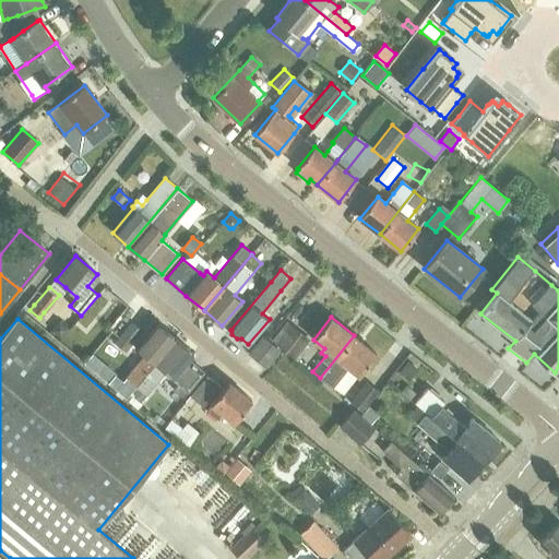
[(271,339),(296,360),(310,345),(298,334),(301,331),(287,320),(271,339)]
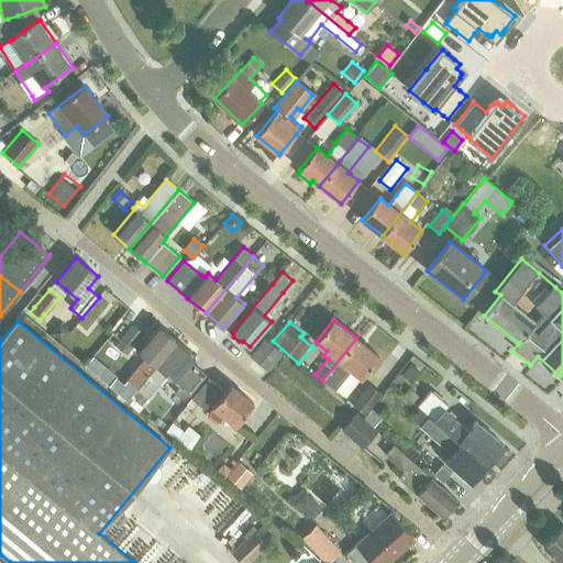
[(61,324),(54,332),(63,340),(69,332),(61,324)]
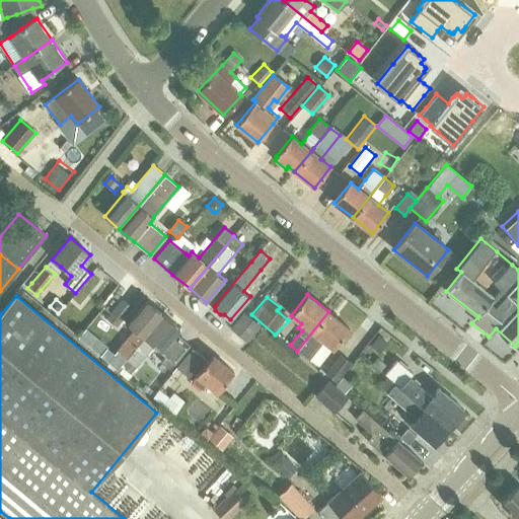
[(122,299),(105,319),(116,327),(132,307),(122,299)]
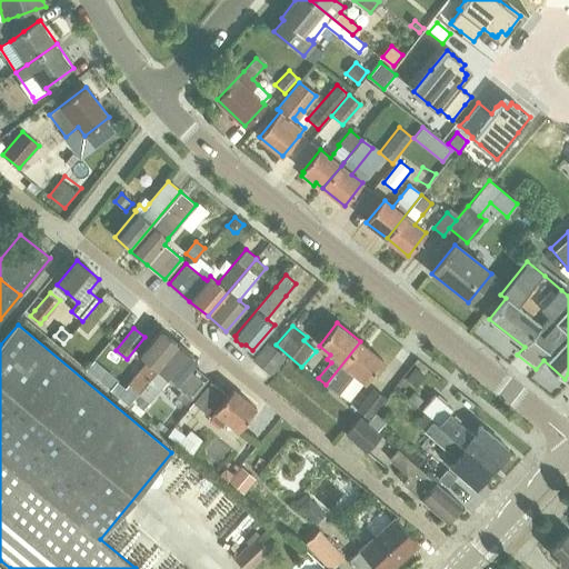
[(118,381),(110,390),(129,406),(132,401),(179,345),(160,330),(140,355),(148,361),(126,388),(118,381)]
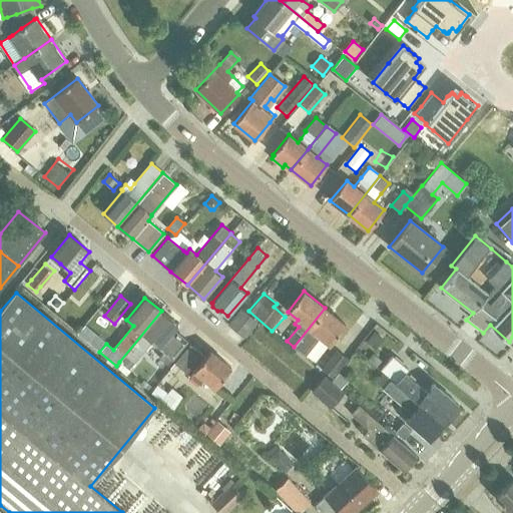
[(325,308),(294,347),(305,356),(320,338),(329,346),(346,325),(325,308)]
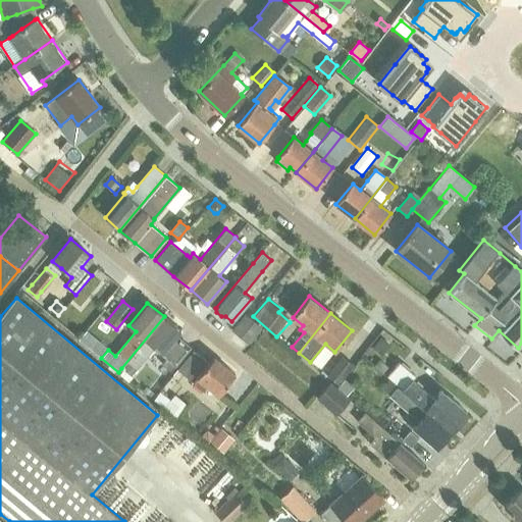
[(248,344),(261,328),(245,314),(231,329),(248,344)]
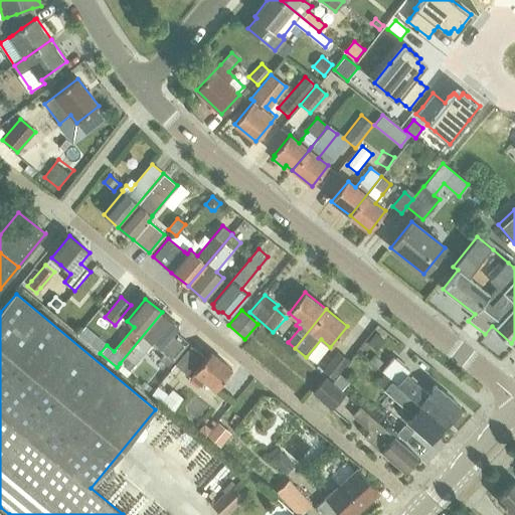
[(162,312),(120,363),(129,370),(152,342),(159,348),(165,353),(160,359),(168,366),(187,342),(173,331),(178,325),(162,312)]
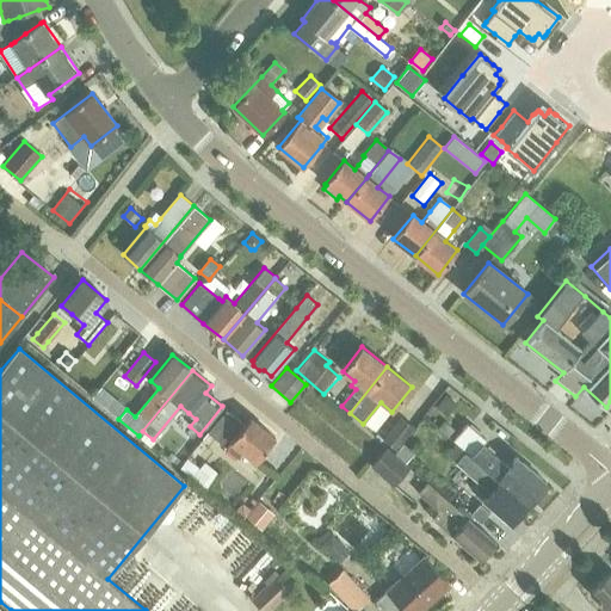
[(444,414),(454,402),(445,395),(436,407),(444,414)]
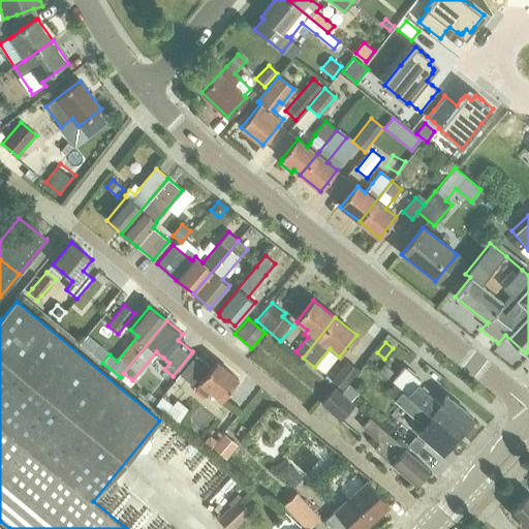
[(221,400),(239,379),(217,361),(211,368),(196,355),(181,374),(207,396),(211,392),(221,400)]
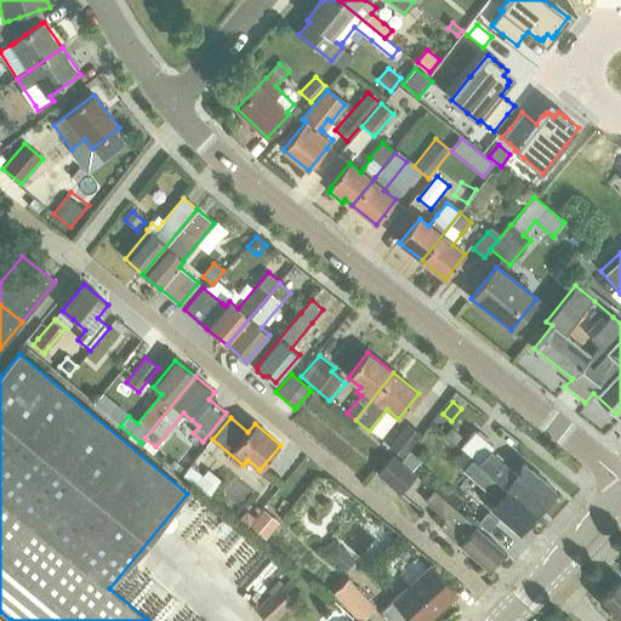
[(402,456),(420,434),(406,423),(388,446),(402,456)]
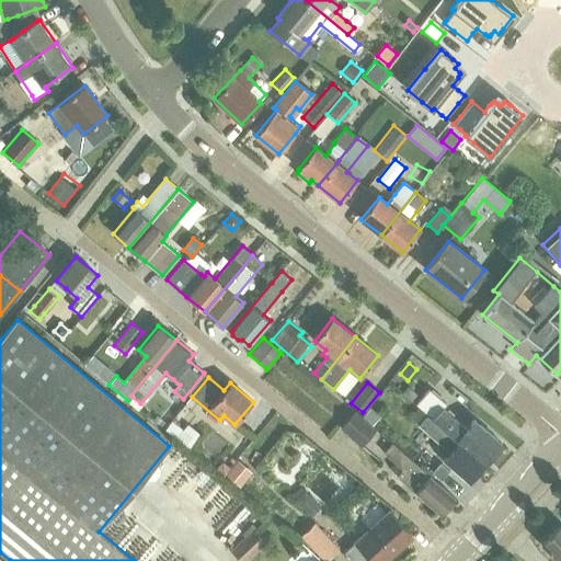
[(409,387),(403,393),(413,401),(418,395),(409,387)]
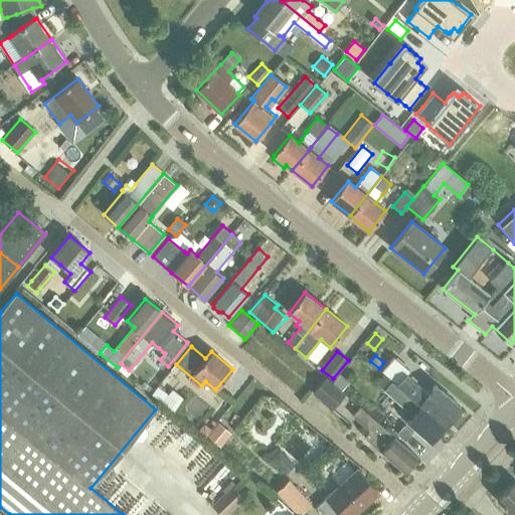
[(382,371),(381,372),(384,374),(392,381),(445,425),(461,407),(436,385),(428,393),(407,374),(410,370),(394,356),(382,371)]
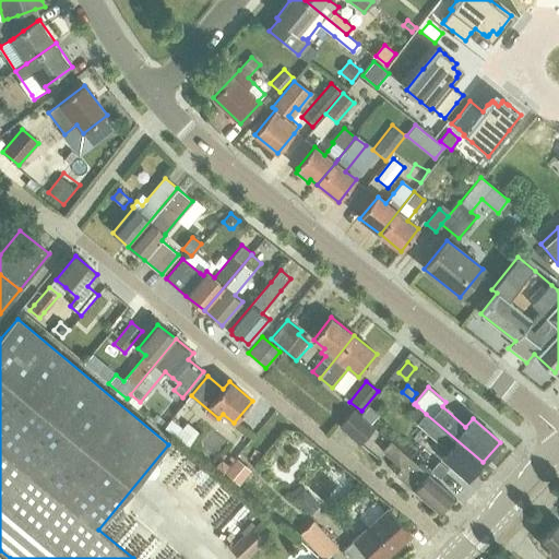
[(369,405),(359,416),(369,425),(379,414),(369,405)]
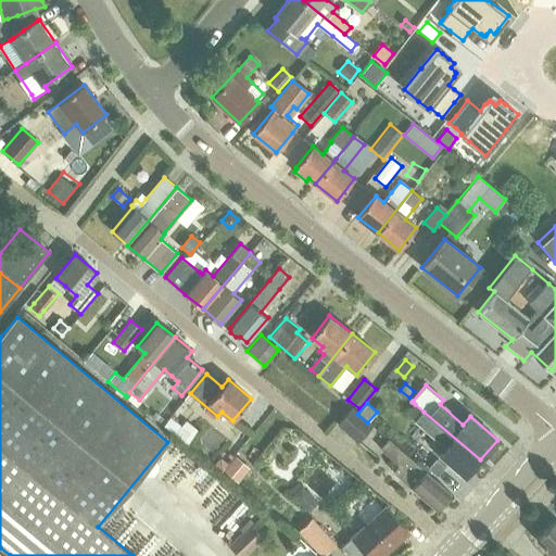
[(415,404),(407,414),(416,420),(424,412),(415,404)]
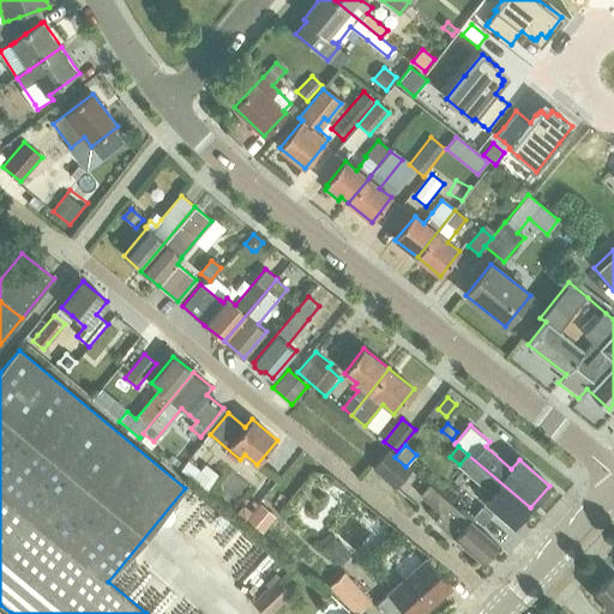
[(387,450),(373,468),(396,488),(410,470),(405,467),(395,457),(387,450)]
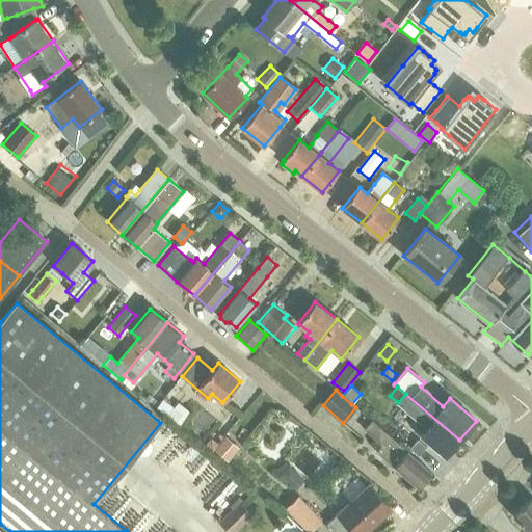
[(398,402),(397,403),(405,411),(413,417),(425,427),(419,434),(421,436),(445,457),(459,440),(405,394),(398,402)]
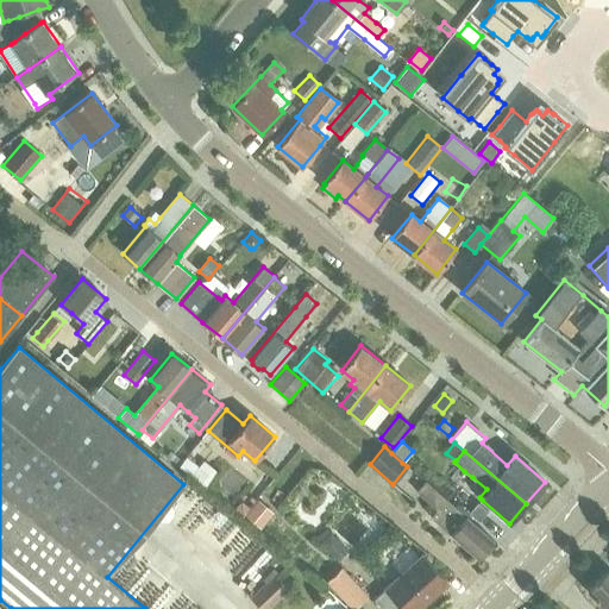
[(188,459),(181,468),(206,489),(208,487),(218,473),(205,462),(199,469),(188,459)]
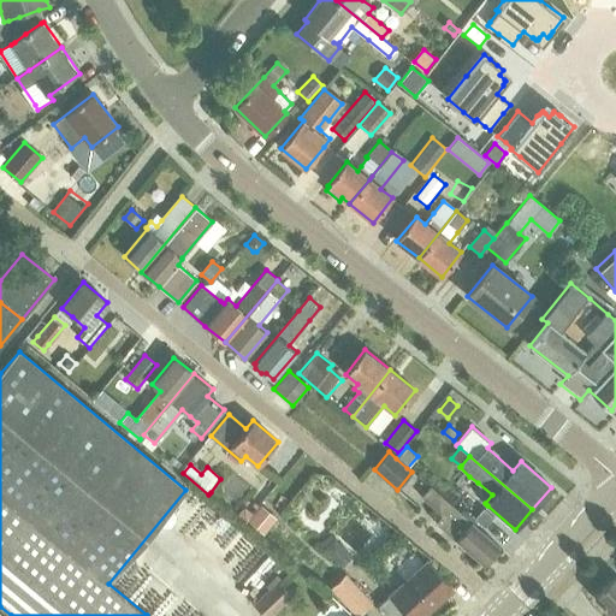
[(483,564),(499,546),(431,486),(421,497),(442,516),(436,523),(483,564)]
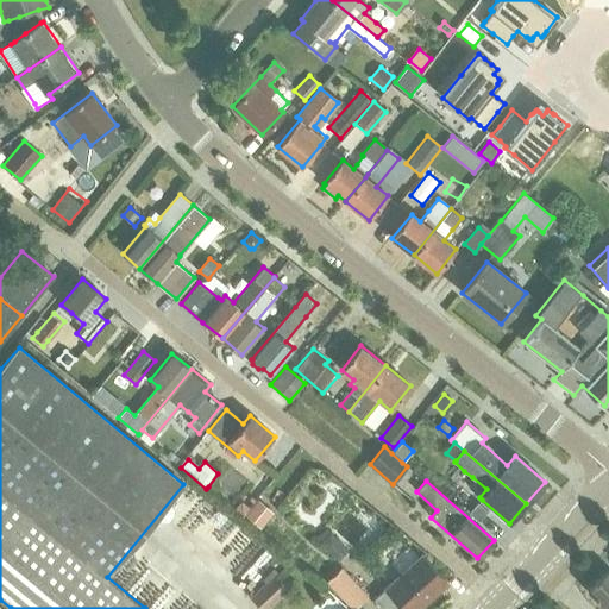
[(257,501),(245,515),(261,528),(272,513),(257,501)]
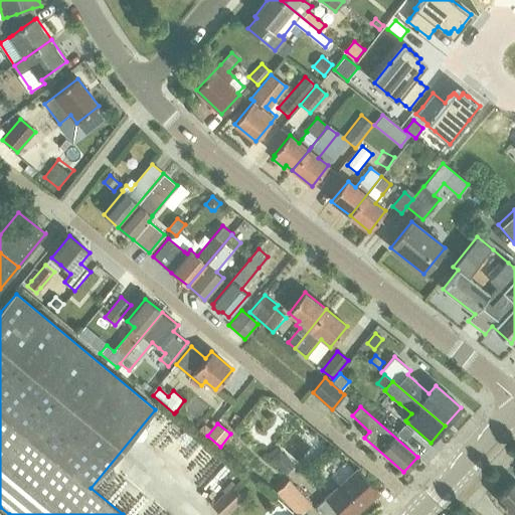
[(403,425),(396,435),(404,443),(412,434),(403,425)]
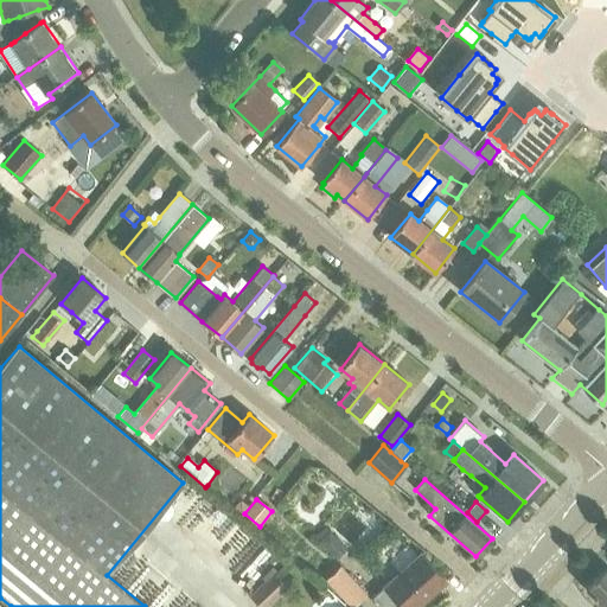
[(331,531),(320,541),(337,558),(346,549),(331,531)]
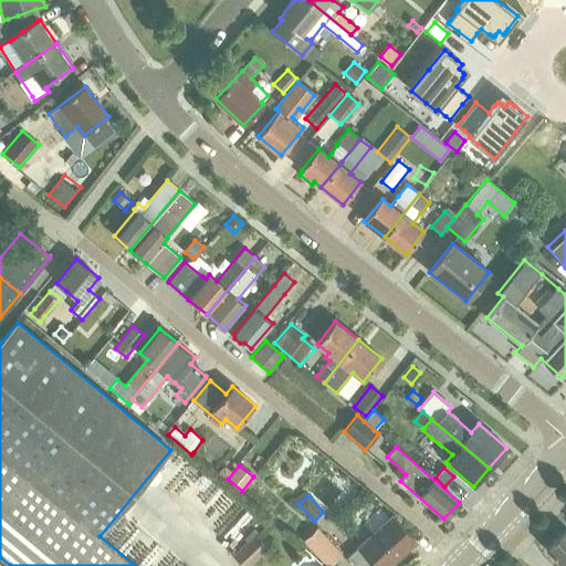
[(375,534),(349,557),(357,565),(386,565),(413,542),(392,519),(390,520),(379,507),(364,522),(375,534)]
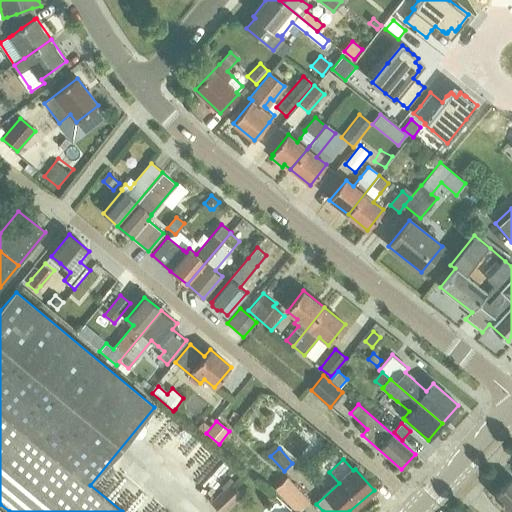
[(296,511),(298,511),(310,501),(287,477),(275,489),(296,511)]
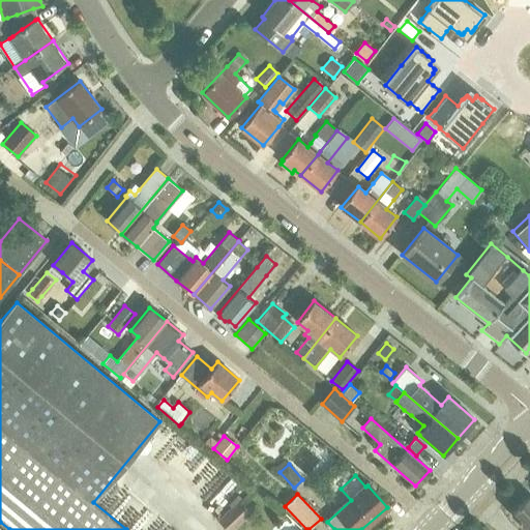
[(529,529),(529,496),(511,513),(527,529),(529,529)]
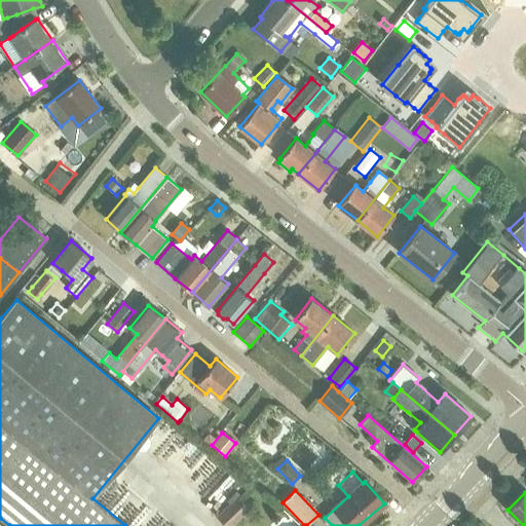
[(226,525),(231,525),(249,510),(237,497),(218,517),(226,525)]
